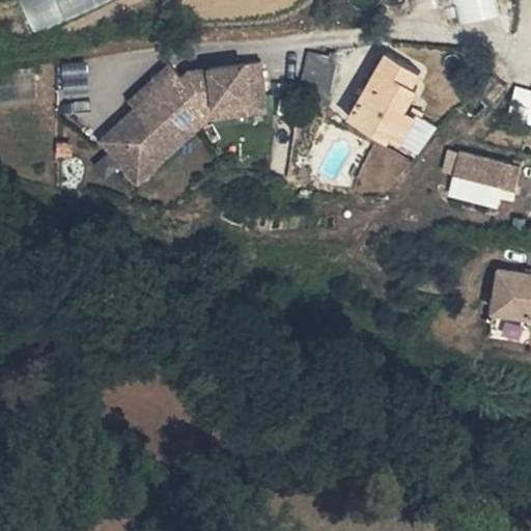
[(22,0),(35,31),(108,0),(22,0)]
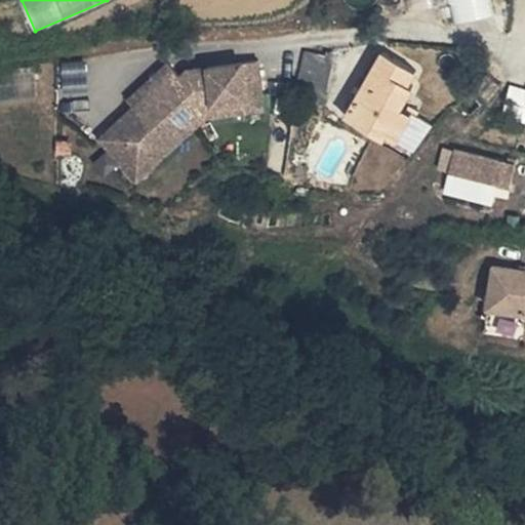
[(492,0),(413,0),(415,7),(454,0),(458,19),(494,12),(492,0)]
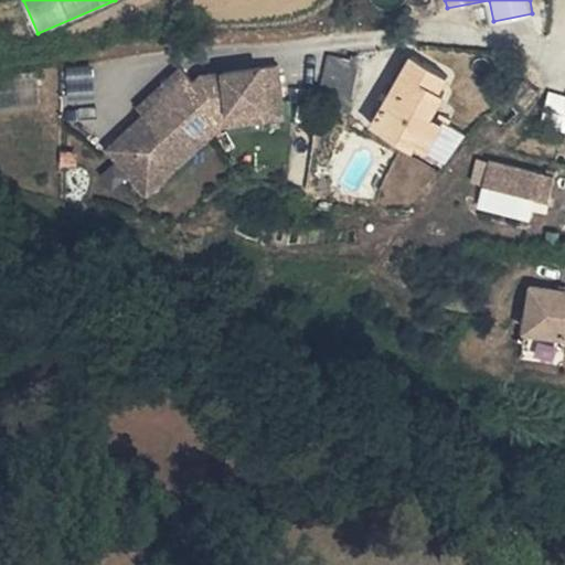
[(414,152),(428,124),(440,102),(435,97),(441,84),(403,64),(392,86),(405,93),(391,121),(377,115),(366,136),(369,140),(409,161),(414,152)]
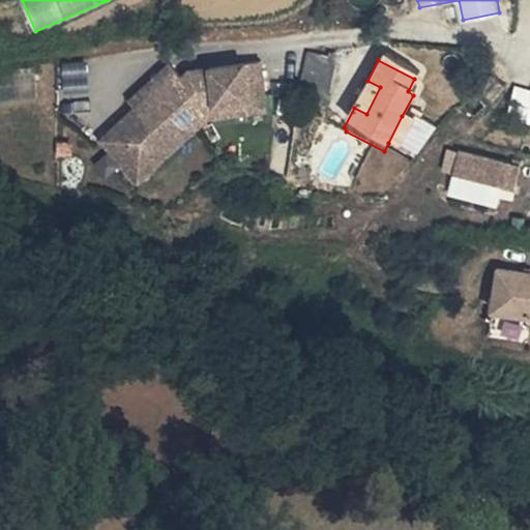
[(327,86),(321,72),(302,68),(294,113),(321,118),(327,86)]
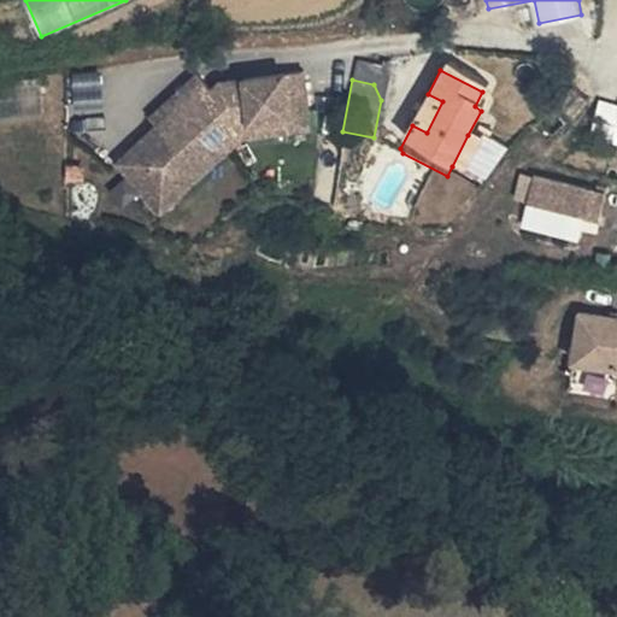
[(575,118),(589,99),(576,89),(562,107),(575,118)]
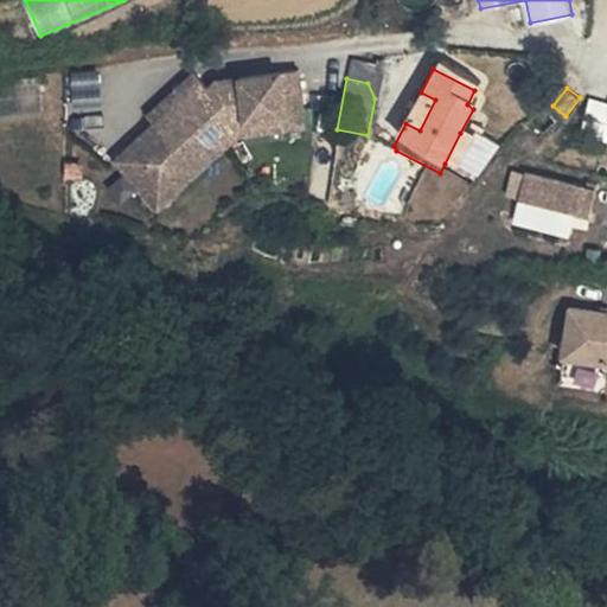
[(248,96),(236,97),(236,100),(213,119),(204,108),(190,93),(155,122),(166,134),(155,145),(152,141),(151,142),(112,177),(146,215),(193,171),(212,172),(234,153),(232,140),(247,139),(300,132),(294,90),(248,96)]
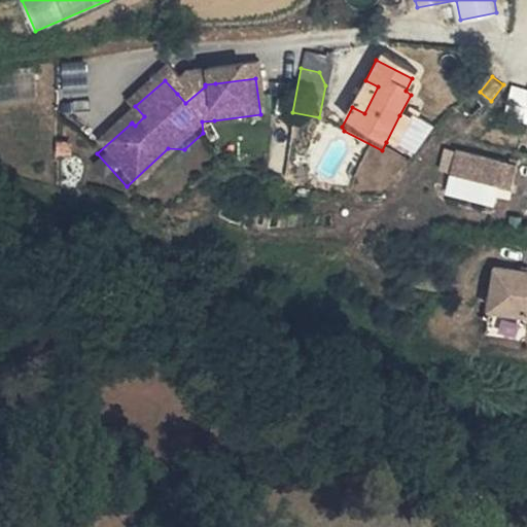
[(365,80),(352,107),(364,113),(378,86),(365,80)]
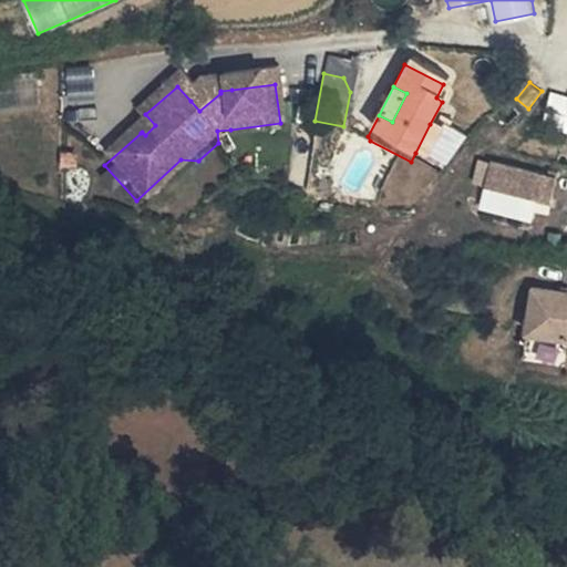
[(220,93),(220,91),(198,94),(191,101),(199,111),(220,93)]
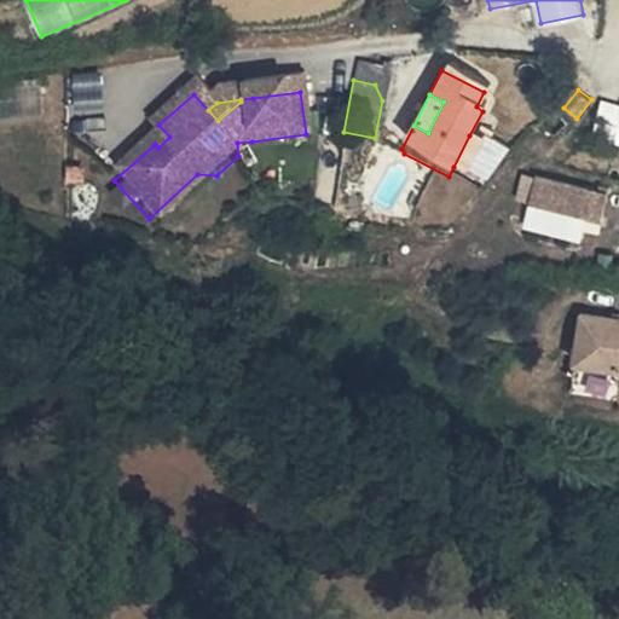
[(618,106),(601,103),(594,137),(618,142),(618,106)]
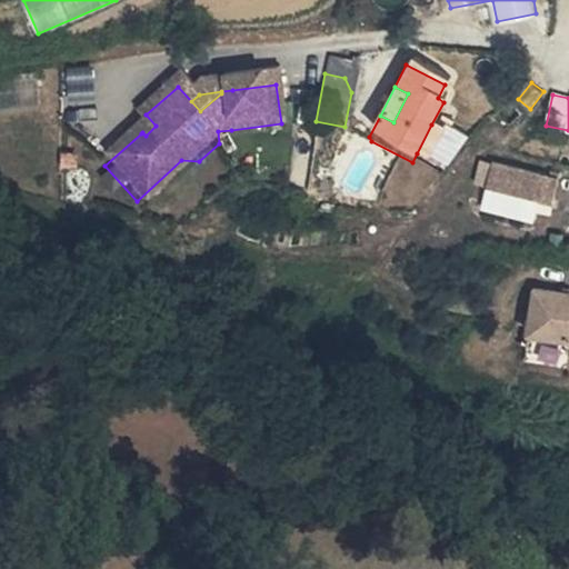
[(156,126),(146,115),(135,126),(141,133),(142,132),(146,136),(156,126)]
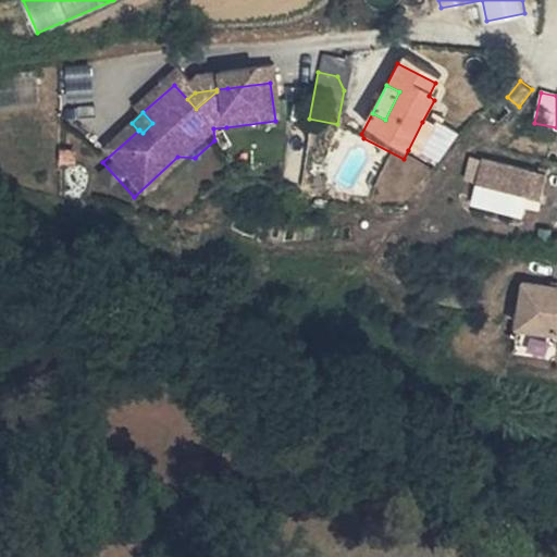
[(226,127),(213,128),(214,140),(226,139),(275,133),(275,121),(226,127)]
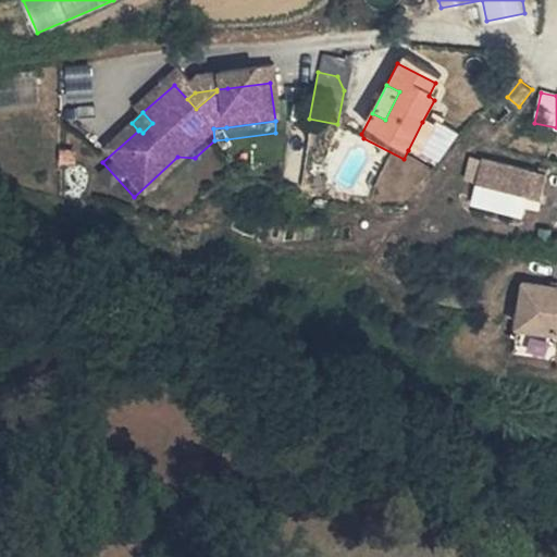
[(422,122),(408,150),(421,157),(436,128),(422,122)]
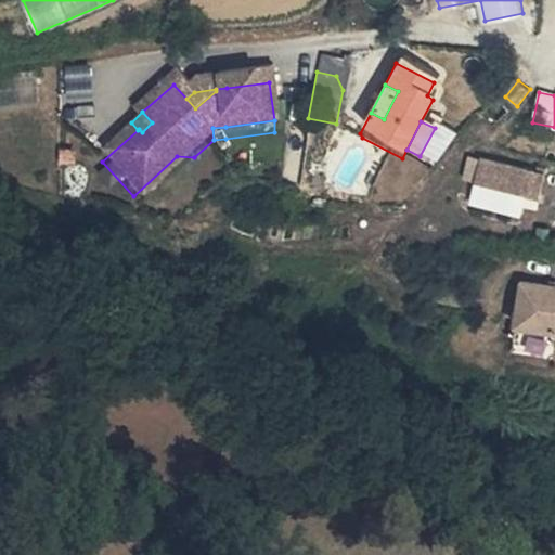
[(177,156),(133,196),(140,204),(141,205),(194,157),(177,156)]
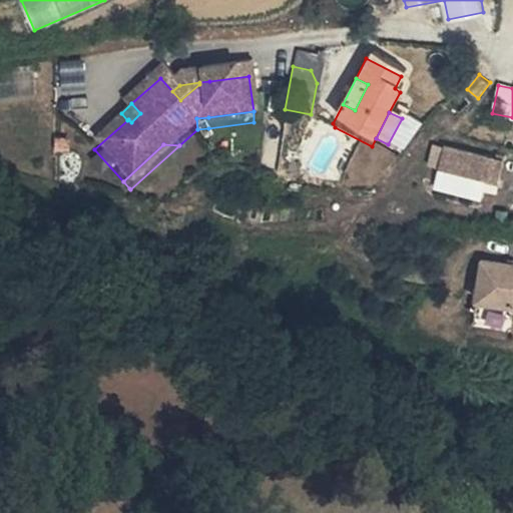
[(511,164),(451,152),(447,173),(507,185),(511,164)]
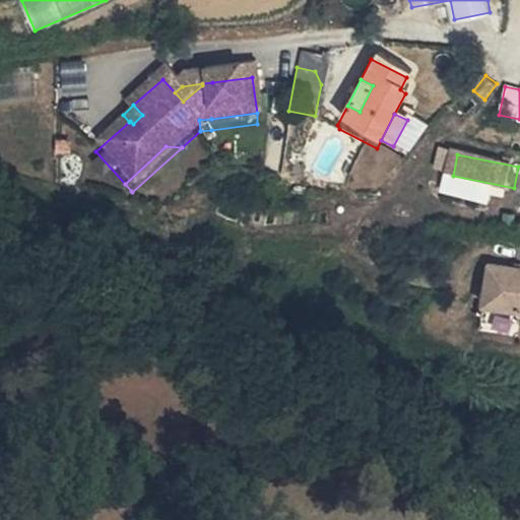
[(519,306),(519,270),(478,263),(471,304),(509,311),(510,305),(519,306)]
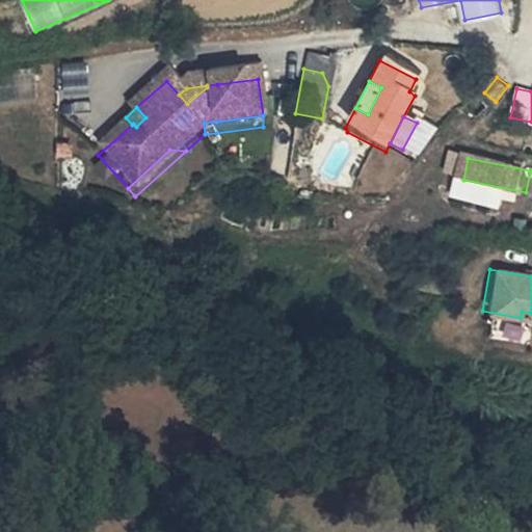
[(519,330),(521,318),(482,311),(480,324),(519,330)]
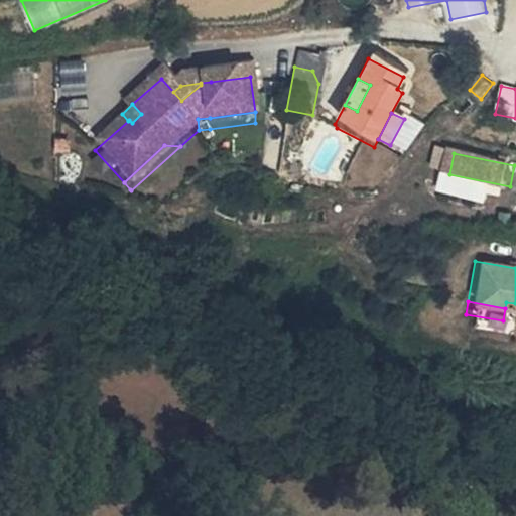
[(515,310),(515,303),(506,302),(505,308),(515,310)]
